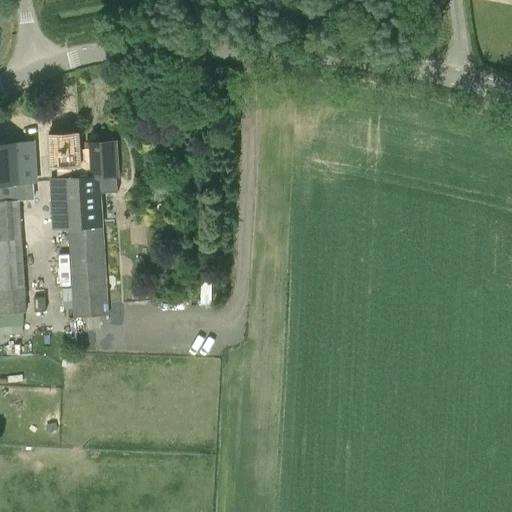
[(86,150),(80,150),(79,133),(49,135),(50,167),(57,167),(58,178),(49,179),(53,230),(68,229),(73,317),(109,315),(106,264),(110,264),(110,259),(112,259),(110,226),(104,227),(101,179),(120,178),(117,141),(86,142),(86,150)]
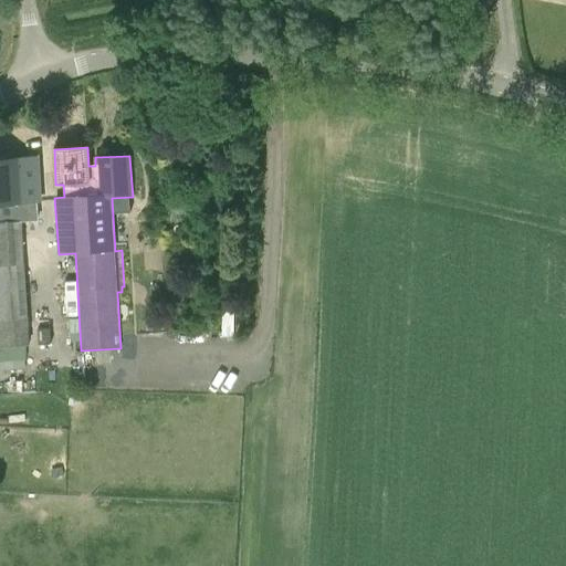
[(13,153),(0,154),(0,221),(4,221),(3,205),(17,203),(13,158),(13,153)]
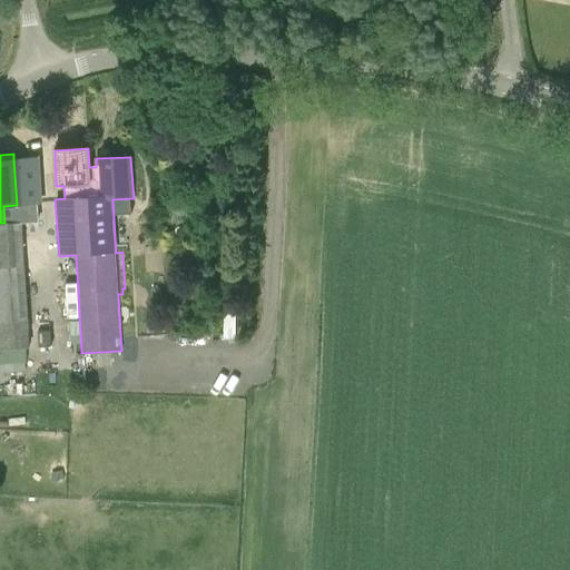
[(17,205),(3,206),(5,223),(20,222),(41,220),(39,204),(41,204),(40,180),(43,180),(41,158),(13,159),(17,205)]
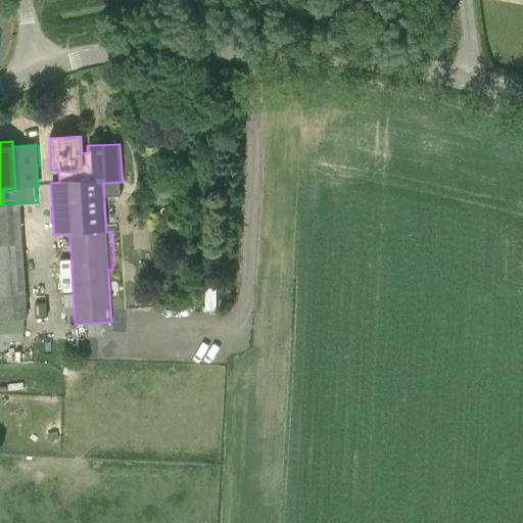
[(0,320),(26,319),(25,303),(18,203),(4,204),(0,204),(0,320)]
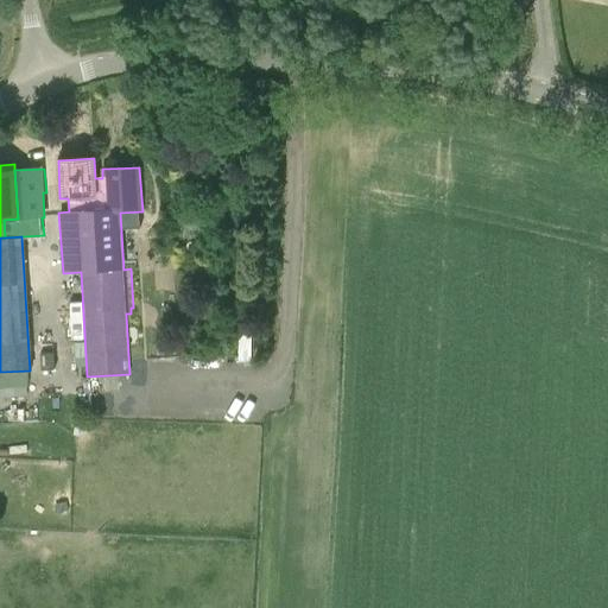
[(40,352),(29,353),(30,371),(30,377),(43,375),(42,368),(55,368),(55,352),(40,352)]
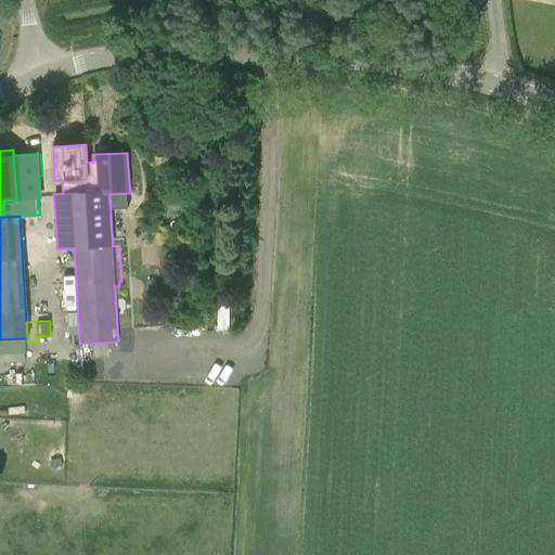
All buildings are outlined.
